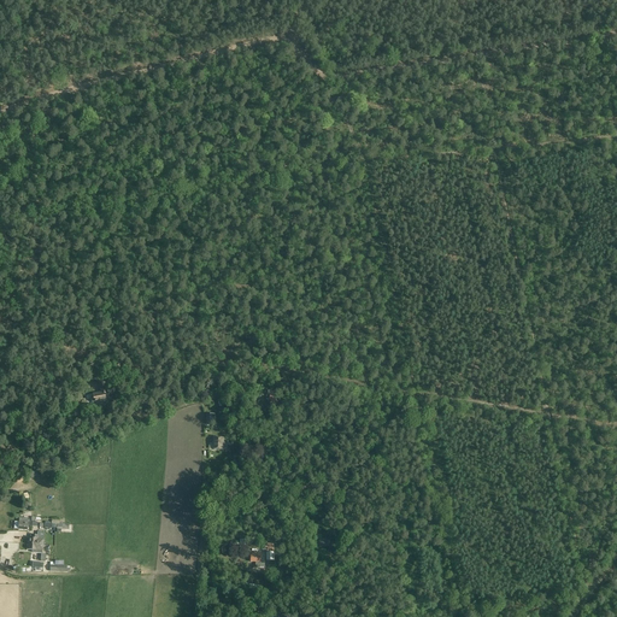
[(118,383),(111,377),(107,382),(115,387),(118,383)]
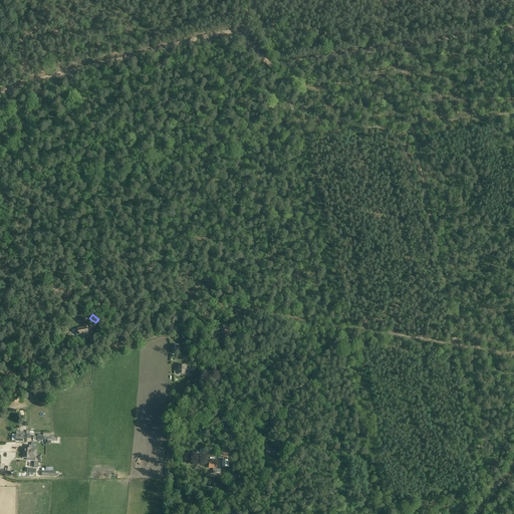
[(79,336),(91,334),(88,323),(84,324),(84,327),(77,328),(79,336)]
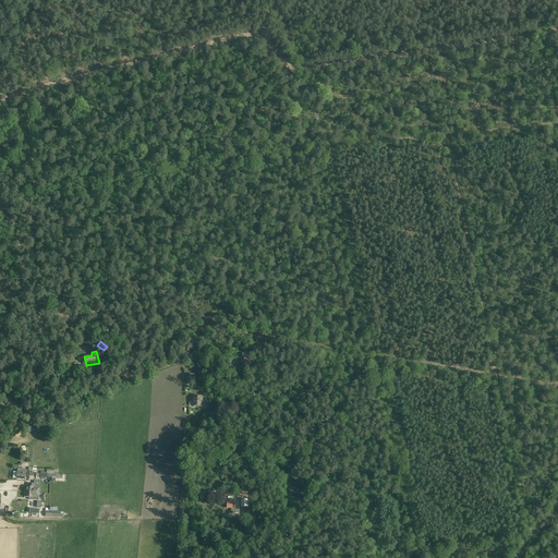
[(244,367),(247,368),(251,356),(242,353),(241,358),(243,359),(242,362),(245,363),(244,367)]
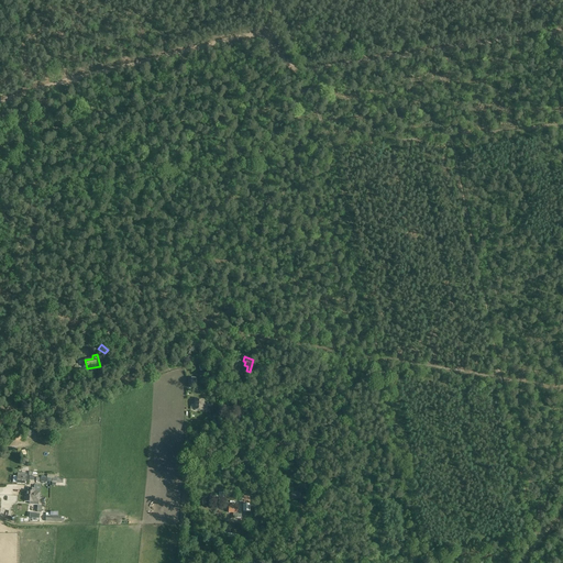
[(195,410),(203,410),(203,400),(195,400),(195,410)]
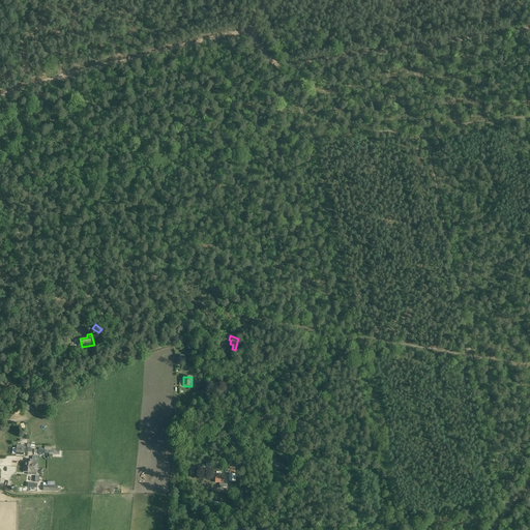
[(16,454),(24,455),(25,446),(17,445),(16,454)]
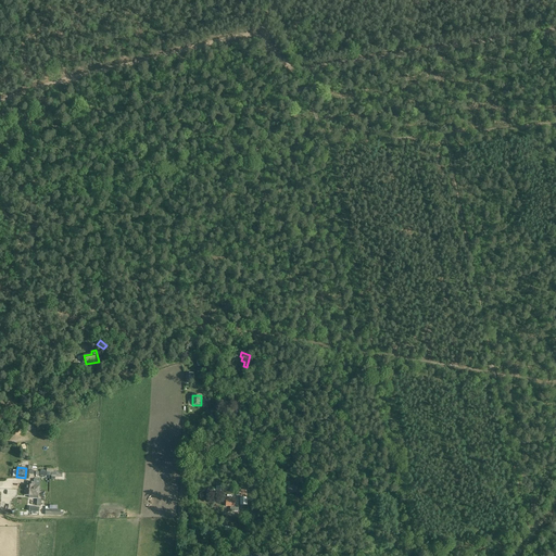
[(26,485),(26,491),(30,491),(30,489),(34,490),(34,491),(39,491),(40,491),(41,490),(41,488),(40,488),(39,488),(39,487),(34,485),(35,482),(29,482),(27,482),(27,485),(26,485)]
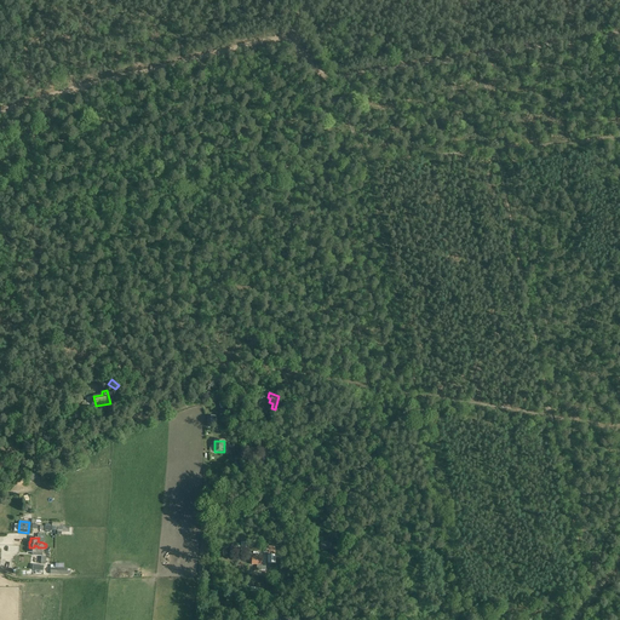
[(328,551),(328,541),(322,541),(322,538),(319,538),(319,541),(320,541),(320,551),(328,551)]
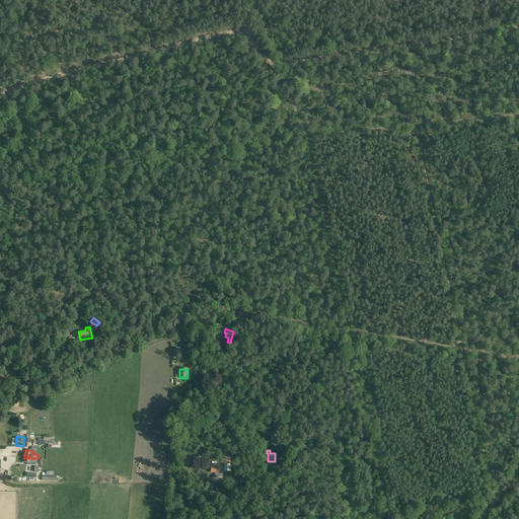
[(211,472),(215,473),(215,477),(223,477),(223,473),(219,473),(219,467),(211,467),(211,472)]
